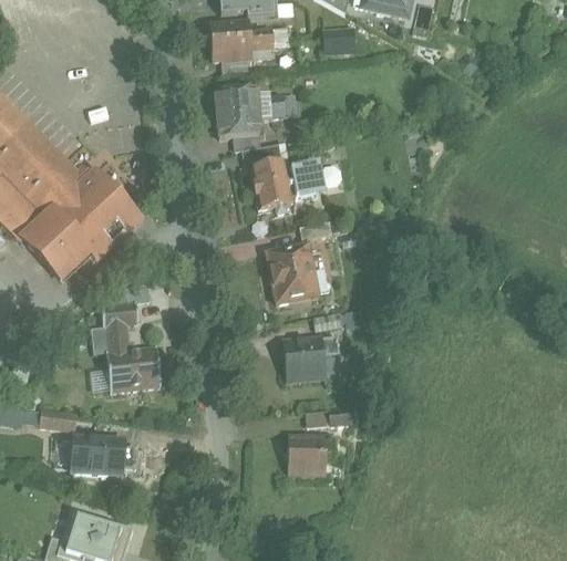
[(247,14),(247,20),(276,19),(275,0),(218,0),(219,16),(247,14)]
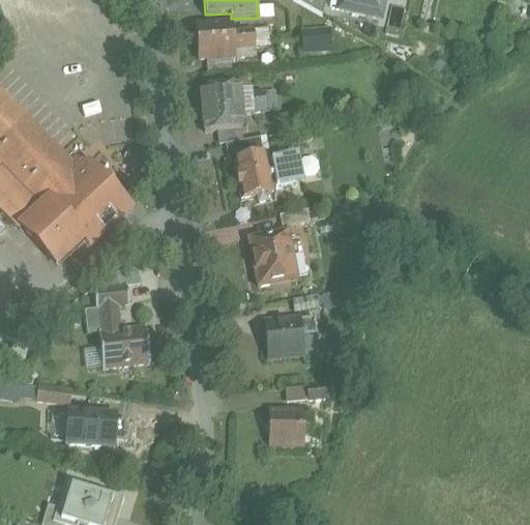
[(298,0),(323,13),(326,0),(298,0)]
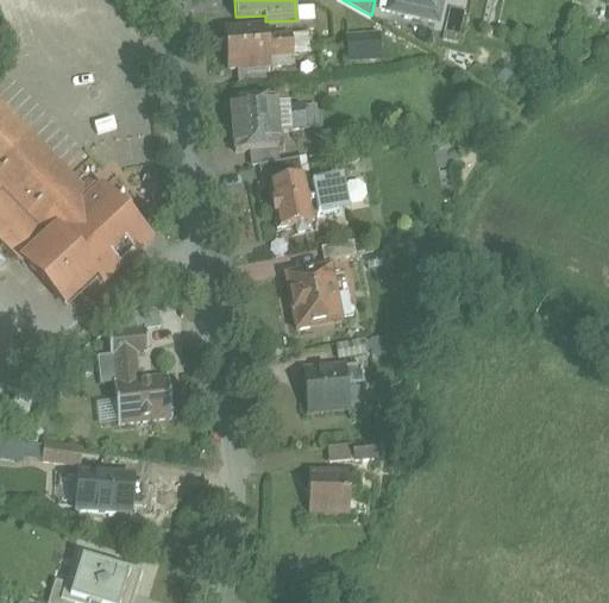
[(391,0),(390,7),(437,18),(440,0),(391,0)]
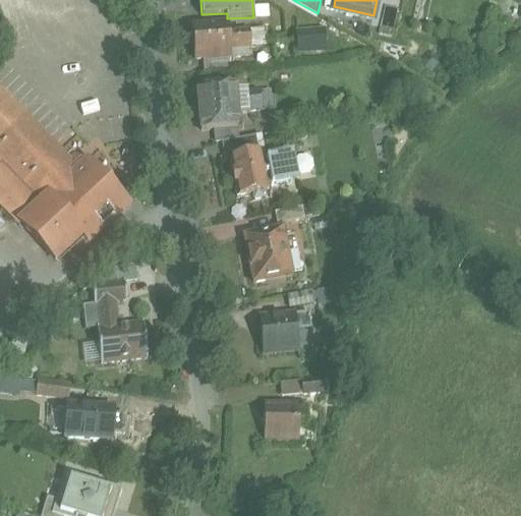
[(227,18),(191,20),(193,53),(228,51),(228,45),(249,44),(248,29),(228,30),(227,18)]
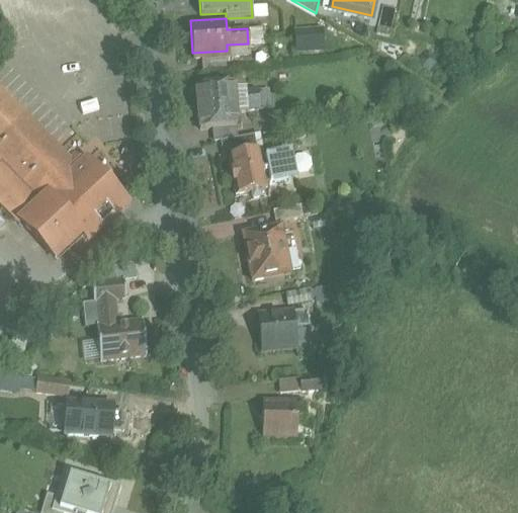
[(323,28),(296,30),(297,49),(324,47),(323,28)]
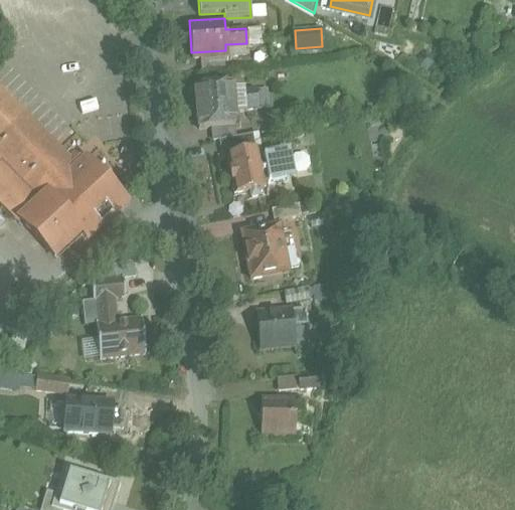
[(232,80),(196,83),(196,89),(195,89),(198,121),(199,121),(199,126),(236,123),(235,109),(260,107),(258,87),(233,89),(232,80)]
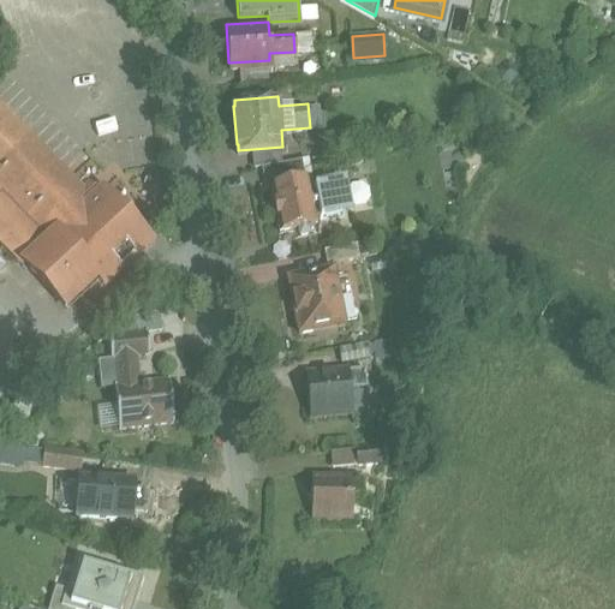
[(63,163),(0,97),(0,185),(4,189),(34,220),(22,231),(37,246),(58,227),(94,195),(63,163)]
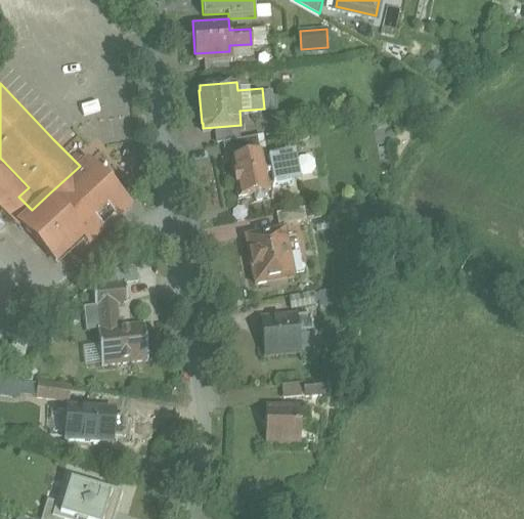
[(299,110),(278,114),(280,125),(302,121),(299,110)]
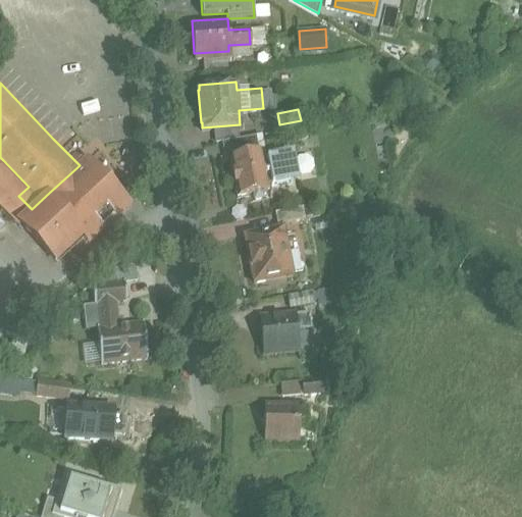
[(257,134),(222,140),(226,159),(230,158),(261,152),(257,134)]
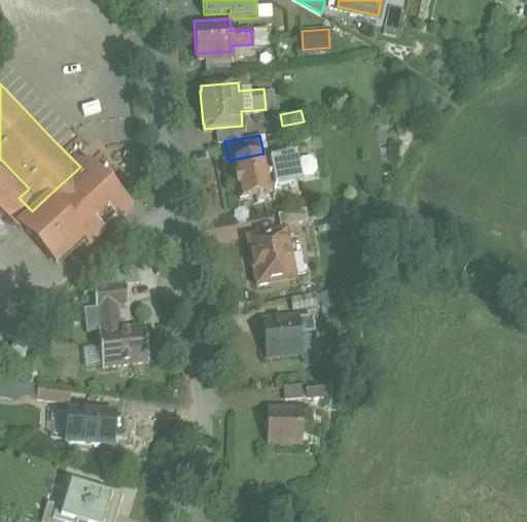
[(265,161),(264,153),(233,160),(240,198),(251,195),(252,200),(266,197),(265,193),(271,190),(270,183),(275,182),(276,184),(296,180),(291,153),(270,158),(271,160),(265,161)]
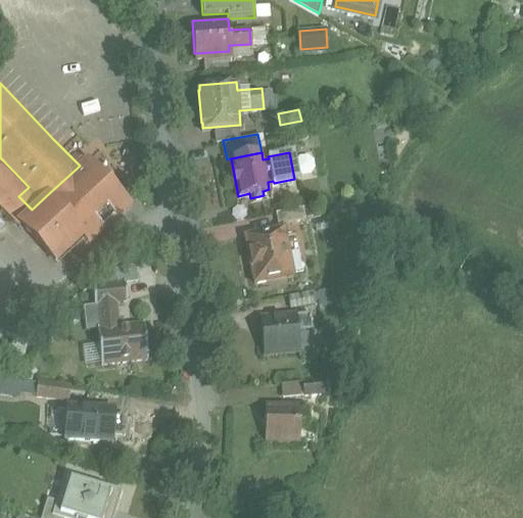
[(129,202),(88,158),(80,166),(49,193),(84,231),(84,232),(90,238),(129,202)]
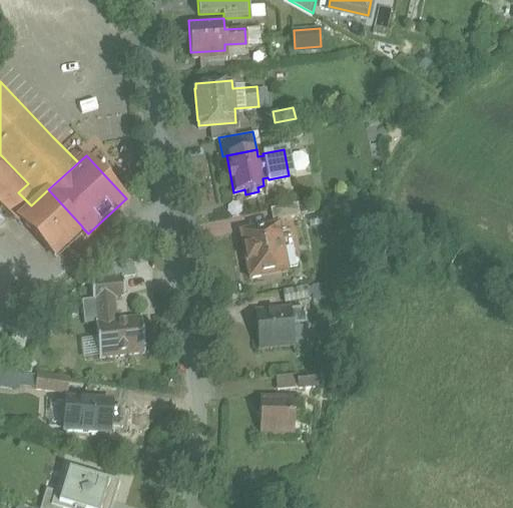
[(28,183),(3,157),(0,160),(0,196),(19,217),(21,216),(20,215),(31,205),(18,192),(28,183)]
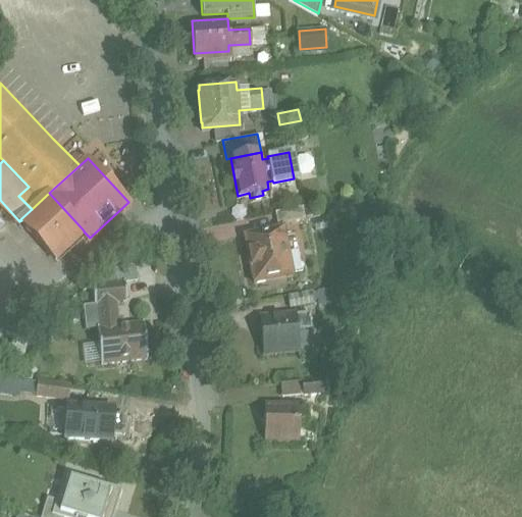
[(84,230),(49,193),(32,209),(20,219),(21,220),(56,257),(84,231),(84,230)]
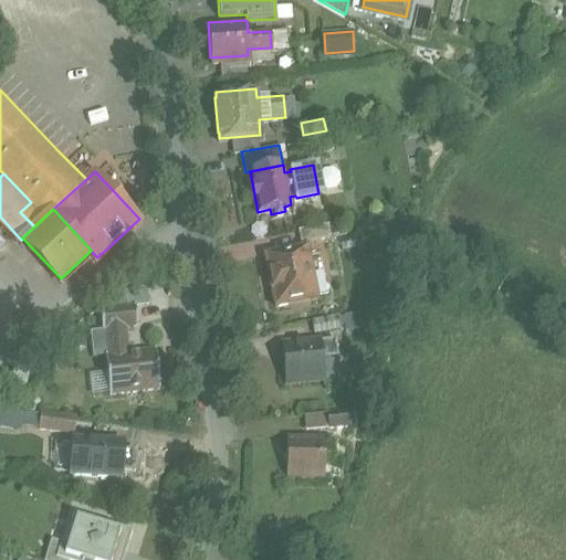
[(328,222),(300,229),(302,241),(332,235),(328,222)]
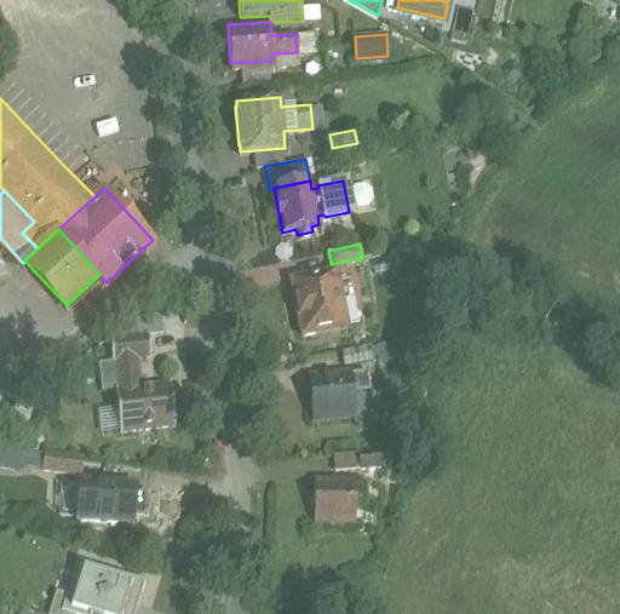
[(338,268),(291,277),(303,334),(349,325),(338,268)]
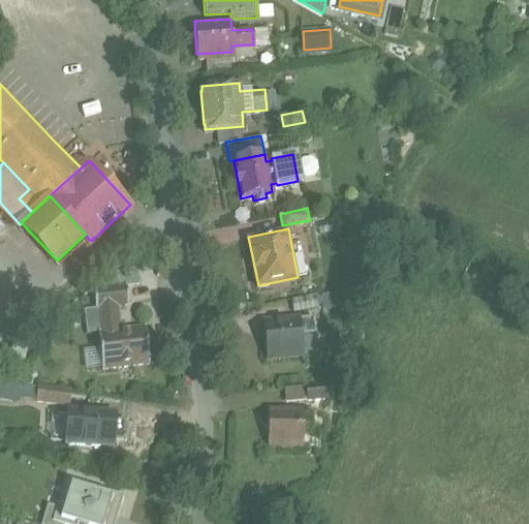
[(127,283),(95,286),(97,305),(99,305),(116,303),(129,302),(127,283)]
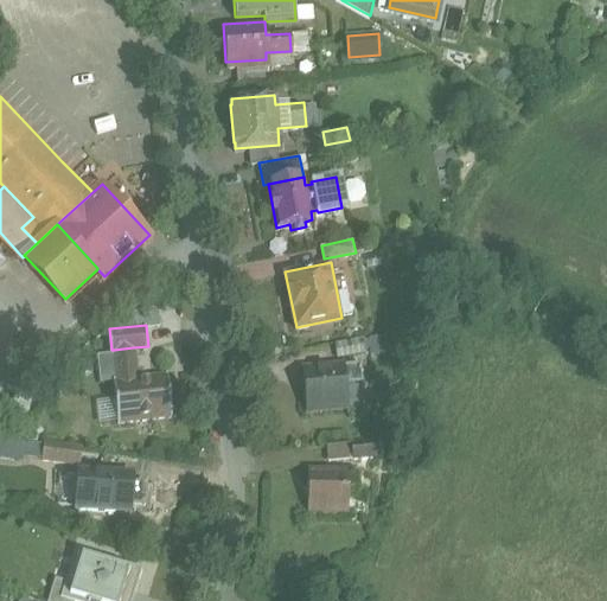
[(363,336),(336,341),(338,356),(365,350),(363,336)]
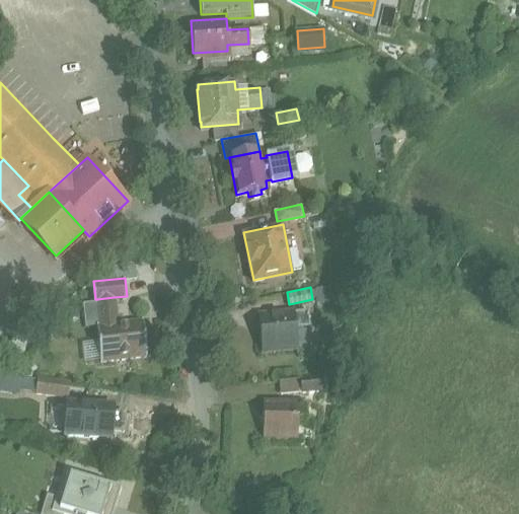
[(114,297),(97,299),(100,322),(97,323),(101,359),(148,354),(144,317),(119,320),(118,308),(115,309),(114,297)]
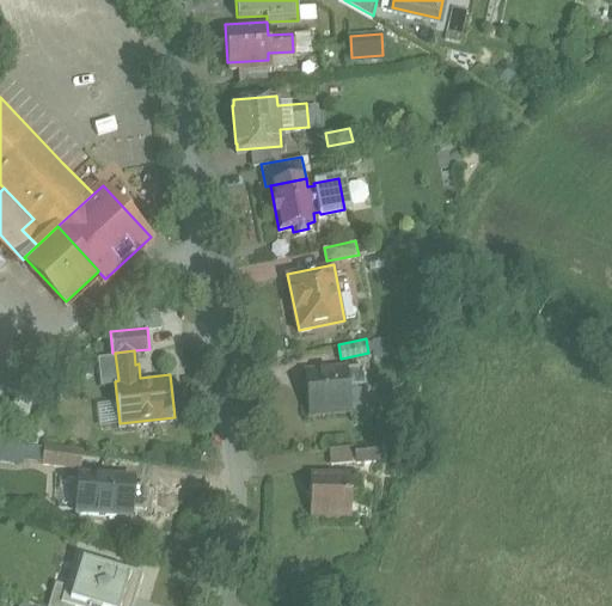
[(365,365),(305,371),(310,412),(352,409),(349,385),(366,383),(365,365)]
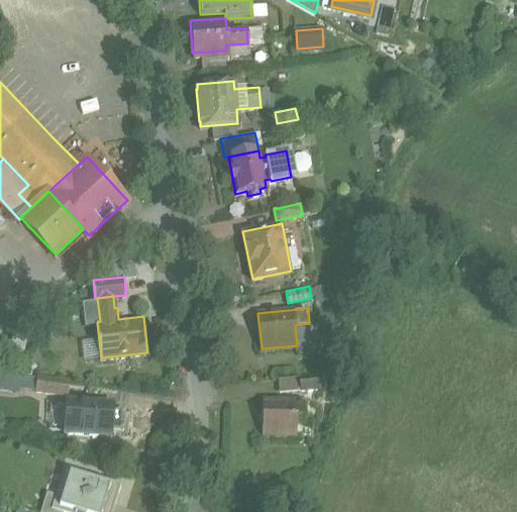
[(321,373),(299,375),(301,389),(322,387),(321,373)]
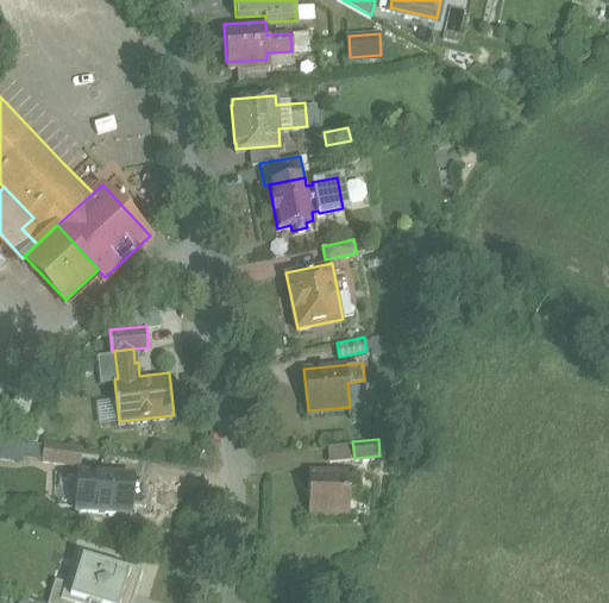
[(83,447),(45,441),(43,457),(81,462),(83,447)]
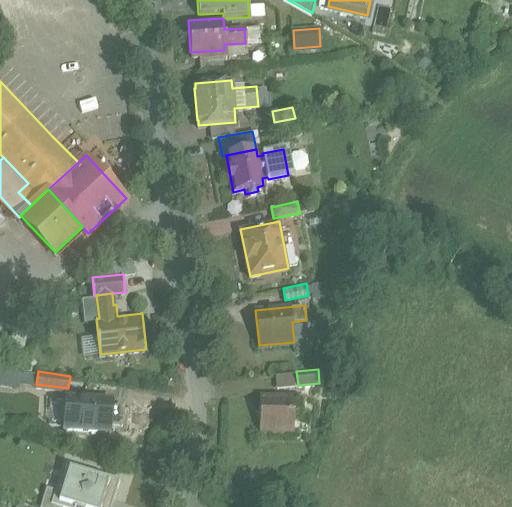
[(294,395),(261,395),(260,429),(294,429),(294,413),(300,414),(300,399),(294,399),(294,395)]
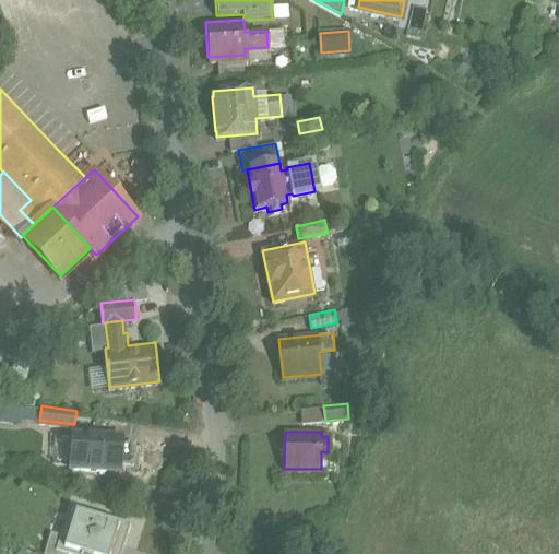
[(123,437),(74,434),(72,467),(121,470),(123,437)]
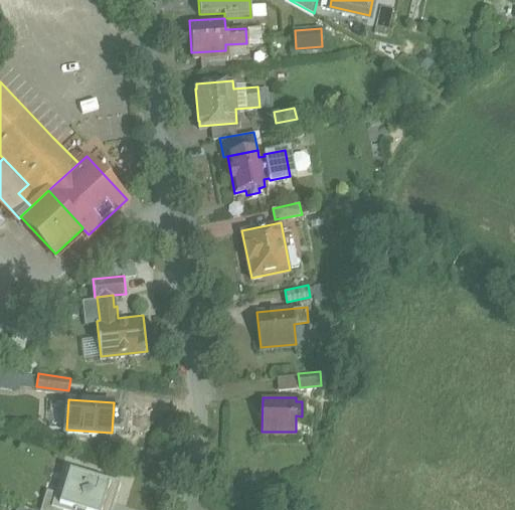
[(112,509),(120,484),(64,467),(55,495),(51,509),(56,509),(112,509)]
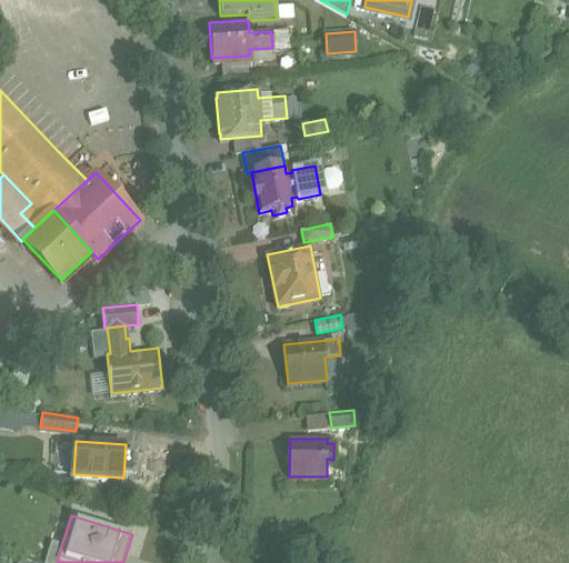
[(62,562),(57,562),(61,546),(50,542),(45,562),(62,562)]
